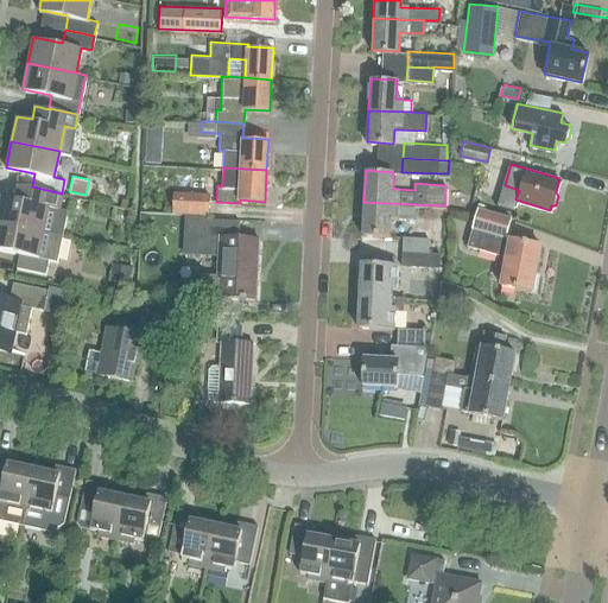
[(32,186),(32,189),(17,185),(14,197),(0,195),(0,221),(61,234),(65,209),(58,208),(62,194),(32,186)]
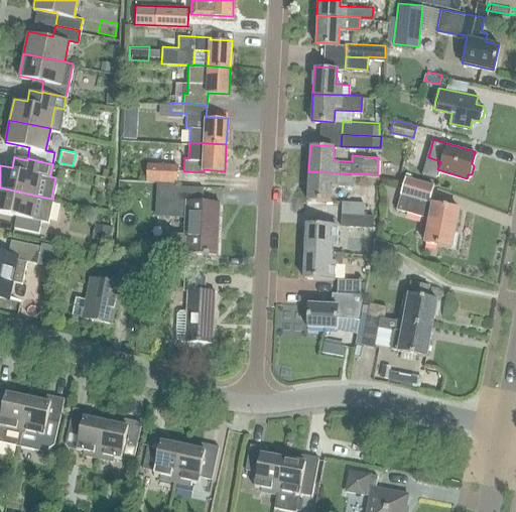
[(156,179),(175,180),(176,162),(146,161),(145,179),(156,179)]
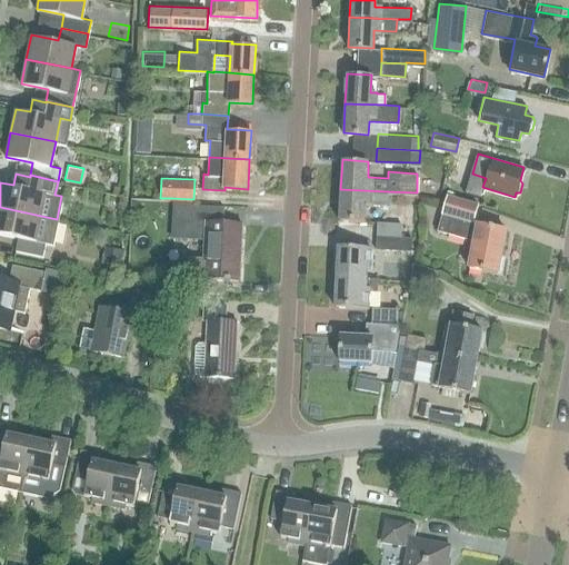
[(340,189),(339,219),(366,220),(367,202),(388,204),(388,191),(340,189)]
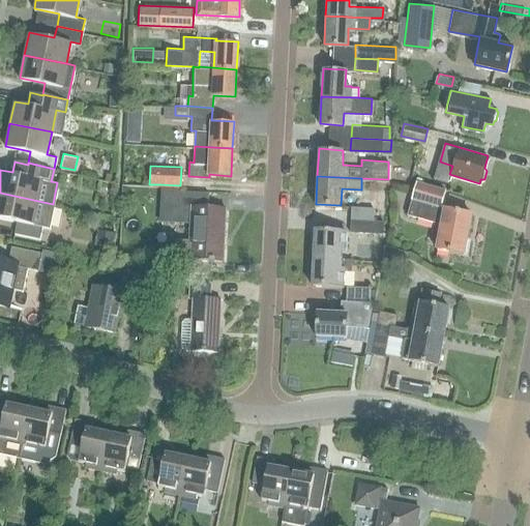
[(407,212),(441,222),(436,247),(467,254),(469,238),(465,237),(470,211),(442,206),(445,188),(415,180),(407,212)]
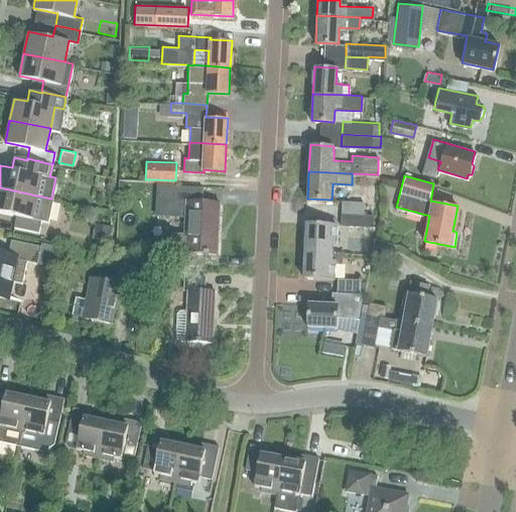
[(186,251),(187,251),(215,252),(216,239),(217,240),(219,201),(202,200),(203,185),(175,184),(175,180),(156,179),(156,198),(184,199),(182,234),(187,234),(186,251)]
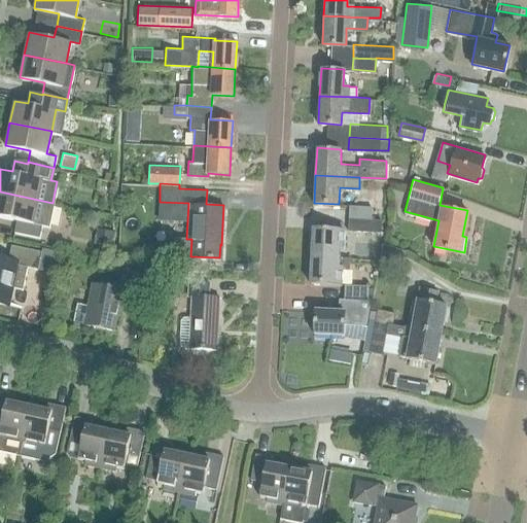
[(47,224),(53,203),(0,192),(0,215),(16,218),(13,231),(39,236),(41,223),(47,224)]
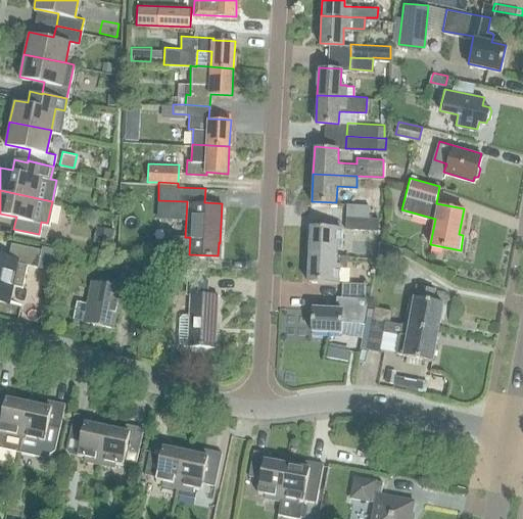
[(345,201),(344,216),(377,217),(378,203),(345,201)]
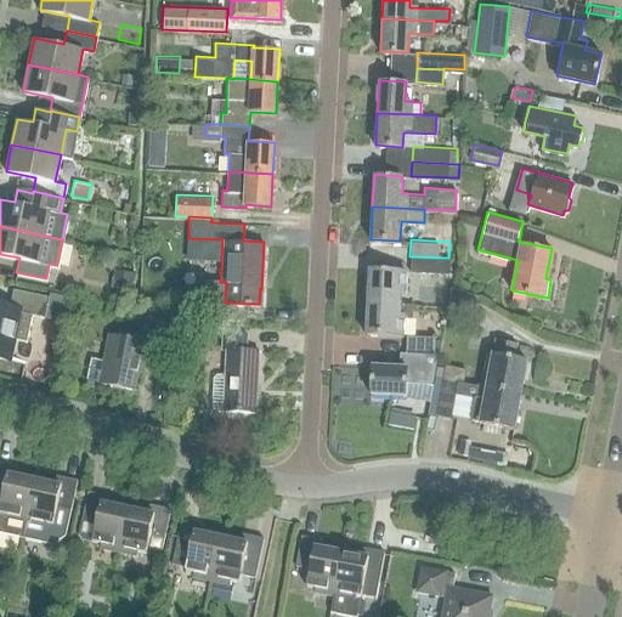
[(448,272),(448,258),(410,256),(410,270),(448,272)]
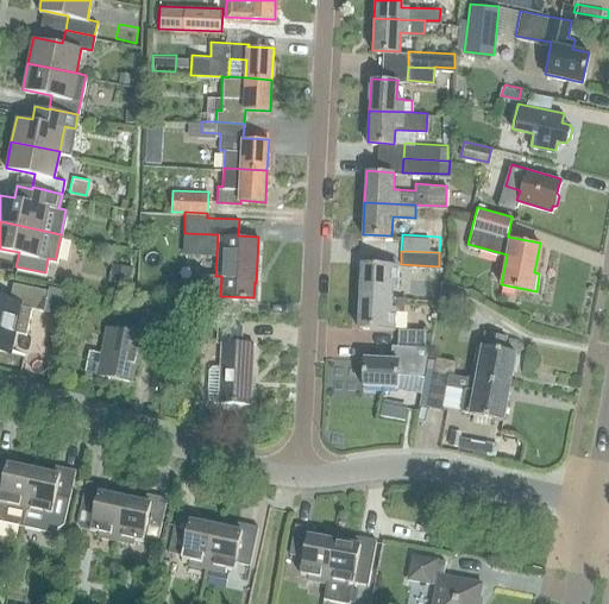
[(119,263),(115,283),(130,285),(133,265),(119,263)]
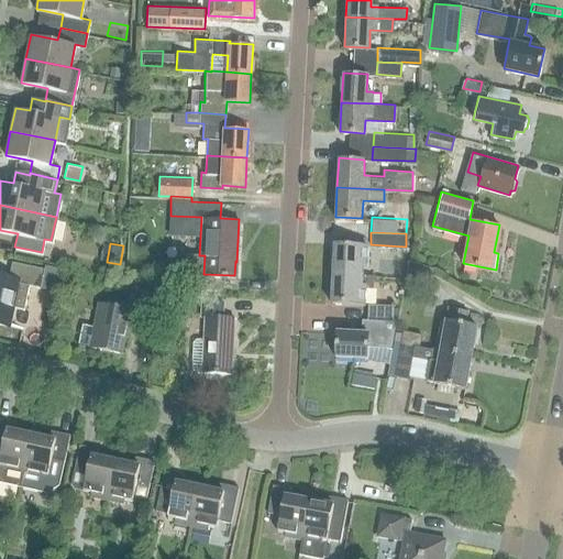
[(333,243),(332,272),(363,273),(363,272),(364,263),(367,263),(368,244),(333,243)]
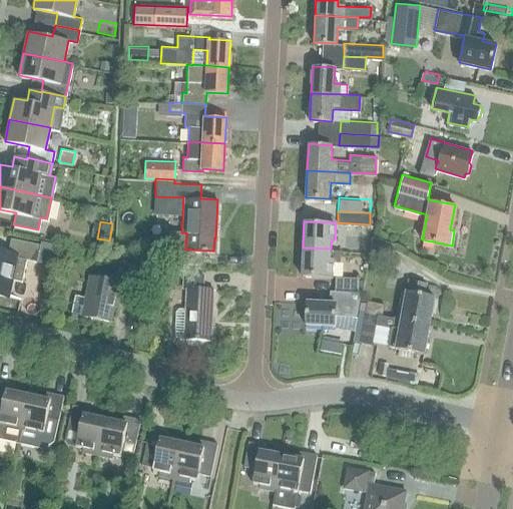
[(0,292),(6,294),(10,278),(21,280),(25,259),(36,261),(40,243),(10,236),(7,253),(0,251),(0,292)]
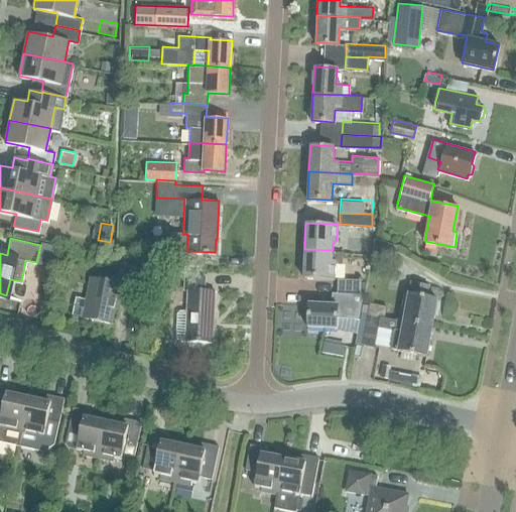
[(57,244),(41,241),(37,262),(52,265),(57,244)]
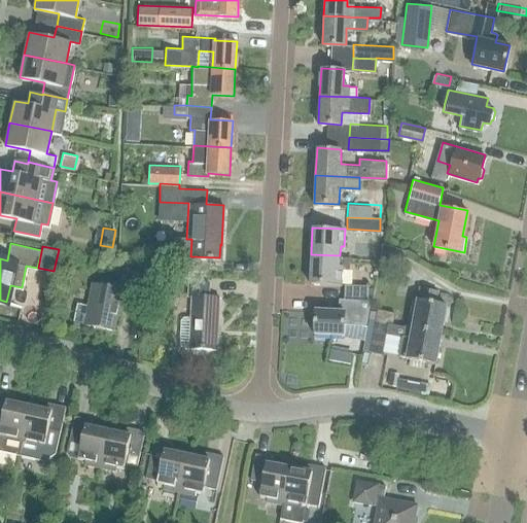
[(350,255),(340,254),(340,255),(311,254),(309,282),(342,284),(343,266),(349,267),(350,255)]
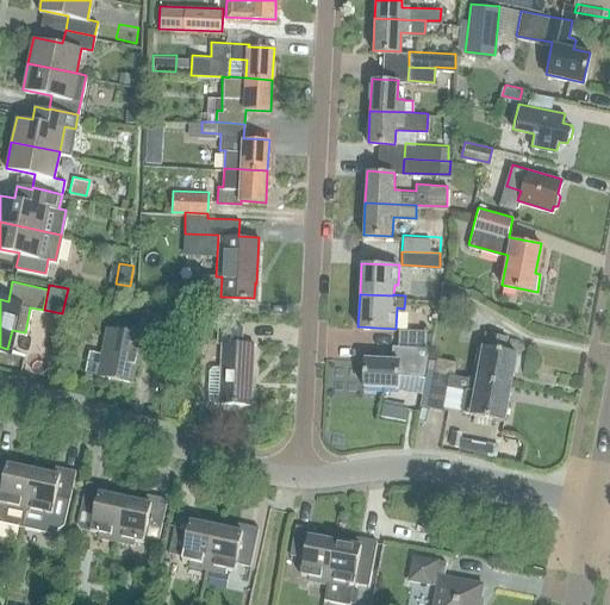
[(83,370),(97,373),(131,380),(139,342),(156,345),(162,315),(136,310),(131,332),(106,326),(101,350),(88,348),(83,370)]
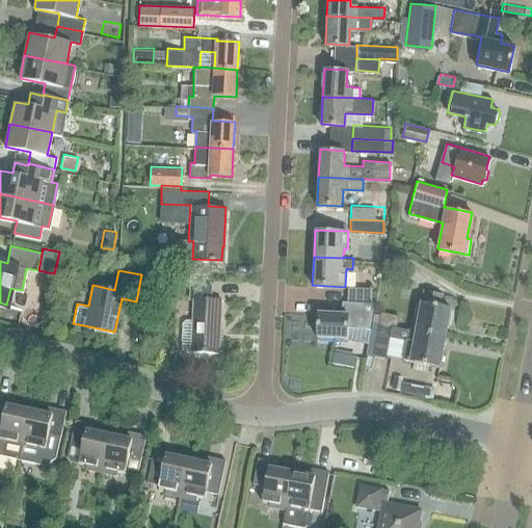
[(190,349),(218,351),(221,298),(210,297),(210,284),(190,282),(189,296),(193,297),(192,319),(185,318),(182,321),(181,345),(184,348),(190,349)]
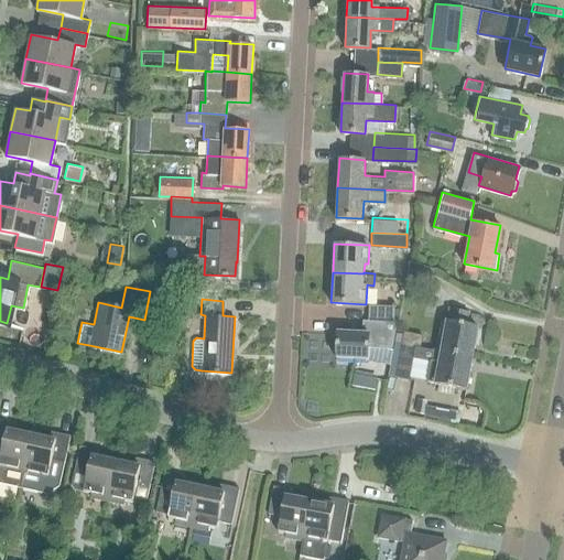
[(393,305),(368,303),(367,319),(394,321),(394,320),(398,320),(399,308),(393,308),(393,305)]
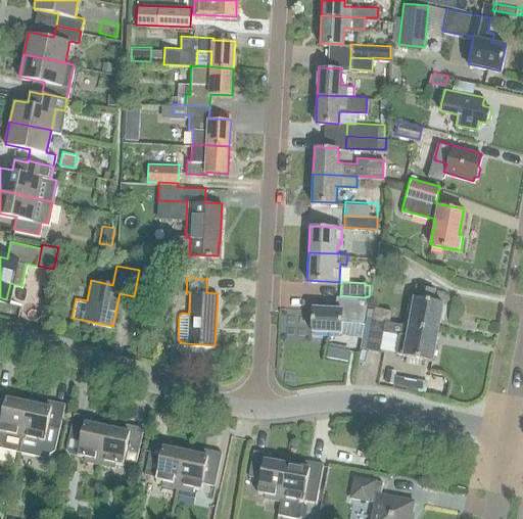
[(414,296),(409,324),(437,329),(442,301),(432,299),(435,286),(416,283),(414,296)]
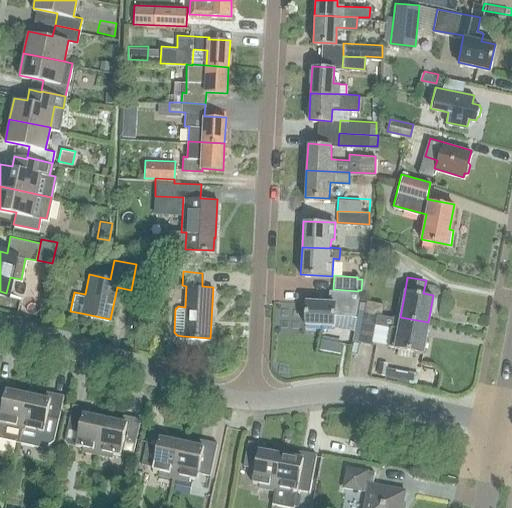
[(328,289),(328,301),(305,300),(304,323),(333,324),(334,313),(354,315),(358,291),(333,289),(328,289)]
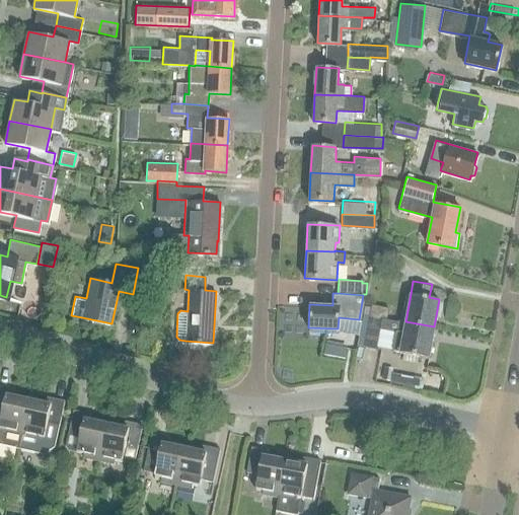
[(387,306),(370,303),(368,314),(381,317),(385,317),(387,306)]
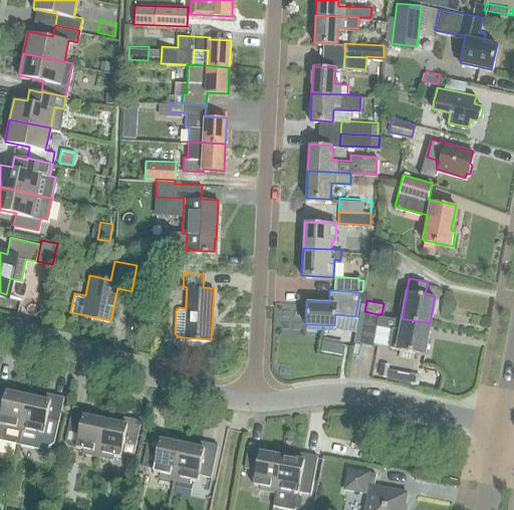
[(364,311),(359,341),(372,343),(375,325),(377,314),(364,311)]
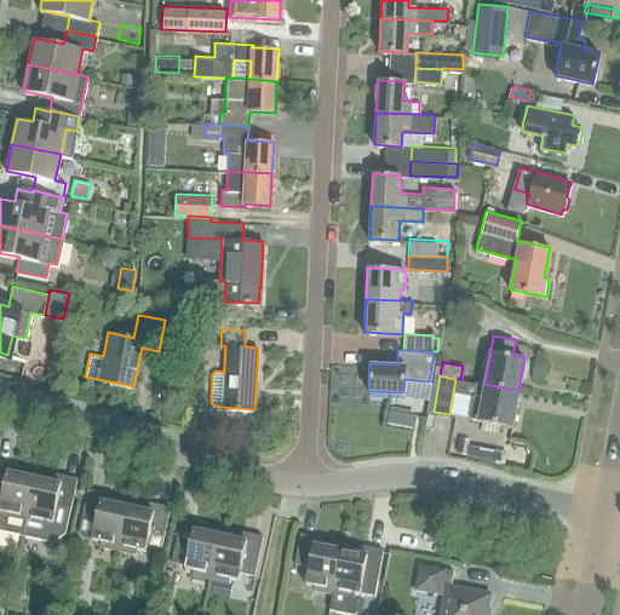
[(512,426),(518,390),(484,384),(476,383),(460,379),(455,379),(453,392),(474,396),(469,418),(477,419),(477,420),(512,426)]
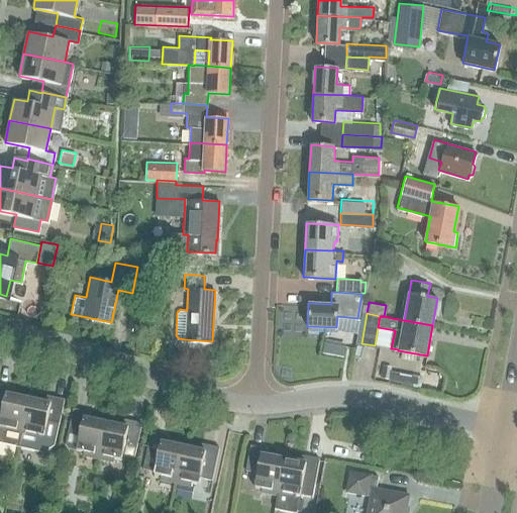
[(0,383),(0,440),(17,444),(28,397),(7,393),(8,385),(0,383)]
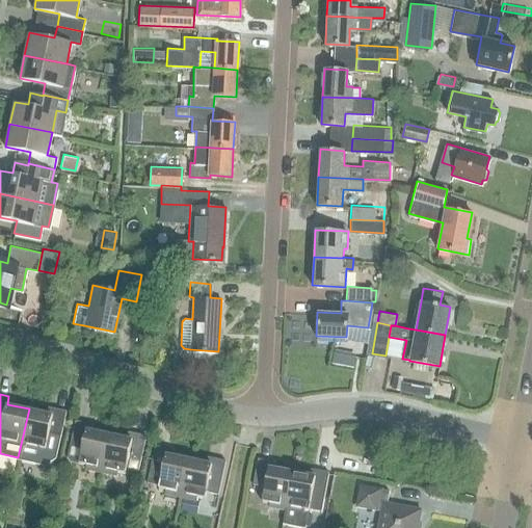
[(51,414),(29,408),(18,457),(44,462),(55,455),(60,434),(65,408),(52,406),(51,414)]
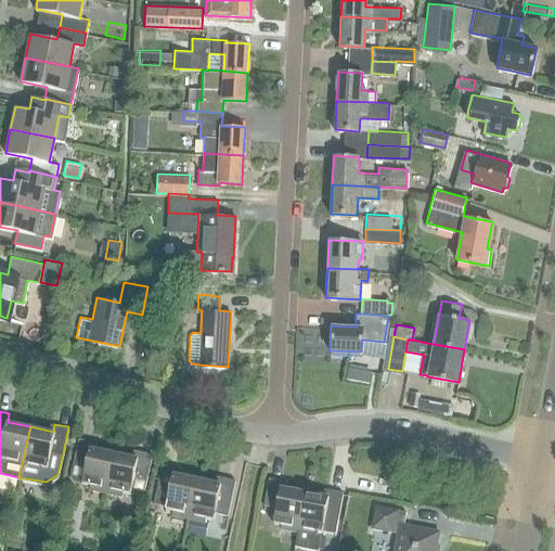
[(78,436),(73,463),(69,475),(73,479),(89,484),(89,487),(105,490),(113,452),(90,447),(92,439),(78,436)]
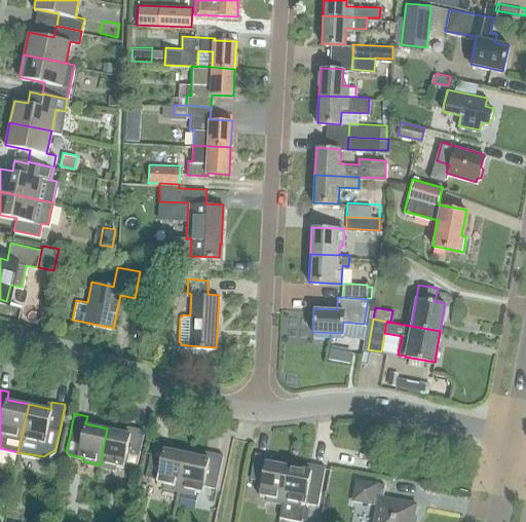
[(115,464),(123,467),(132,468),(136,465),(144,429),(130,425),(128,433),(107,429),(100,464),(115,468),(115,464)]
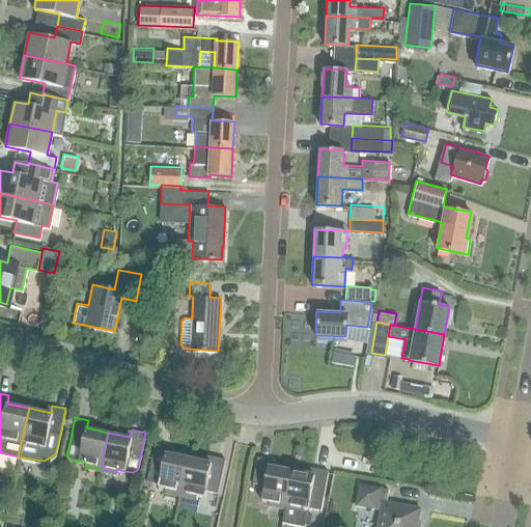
[(154,442),(148,468),(146,480),(158,482),(158,486),(165,488),(164,491),(179,494),(188,458),(166,452),(168,445),(154,442)]
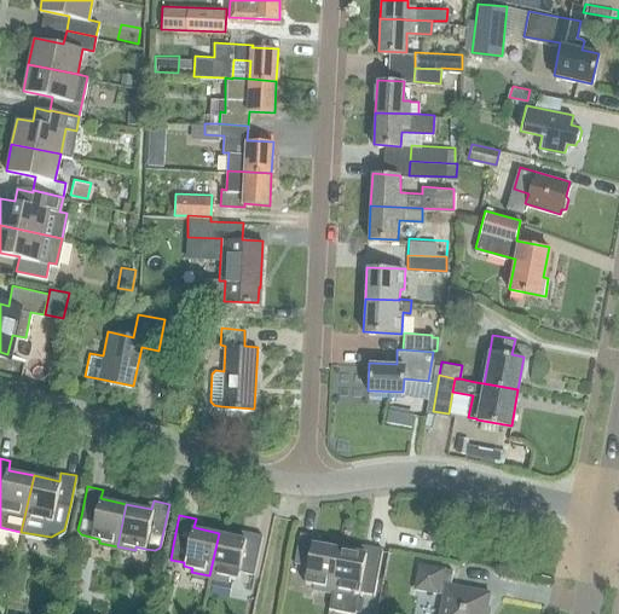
[(244,538),(219,533),(209,575),(227,579),(229,575),(237,578),(239,569),(253,573),(262,533),(247,529),(244,538)]
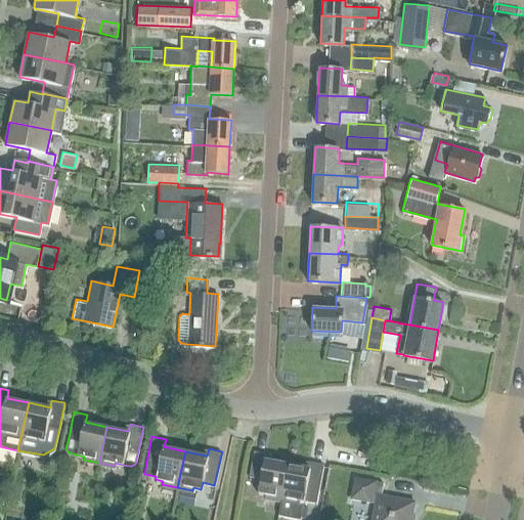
[(264,496),(279,500),(287,464),(265,460),(266,452),(253,449),(248,475),(260,477),(257,492),(265,493),(264,496)]
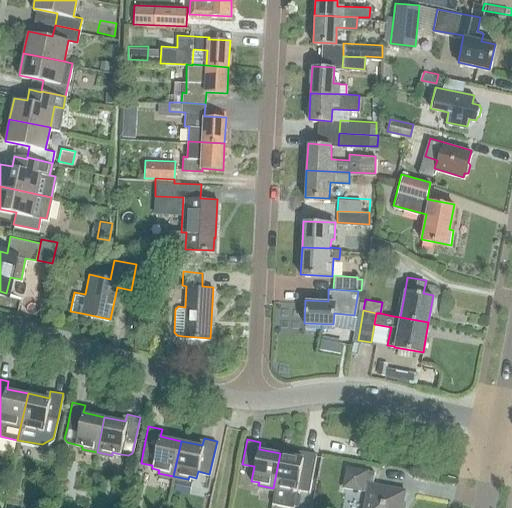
[(301,457),(280,453),(273,488),(274,488),(271,501),(293,505),(297,487),(309,489),(316,452),(303,450),(301,457)]
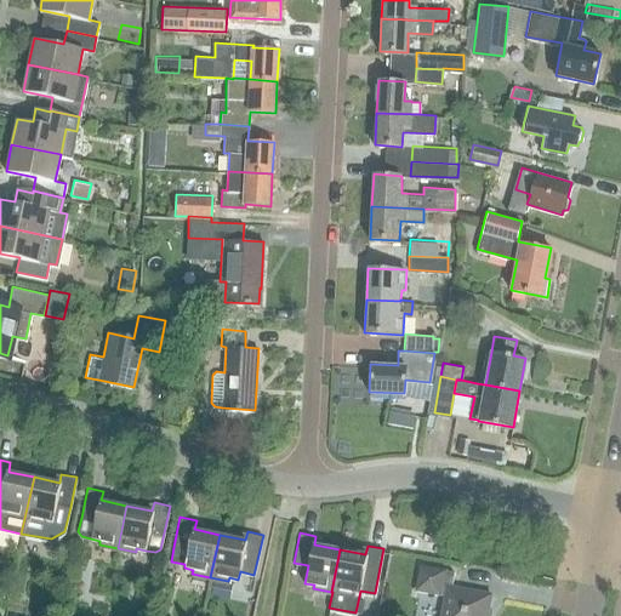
[(485,615),(490,592),(451,585),(454,570),(420,564),(416,588),(444,594),(439,615),(485,615)]
